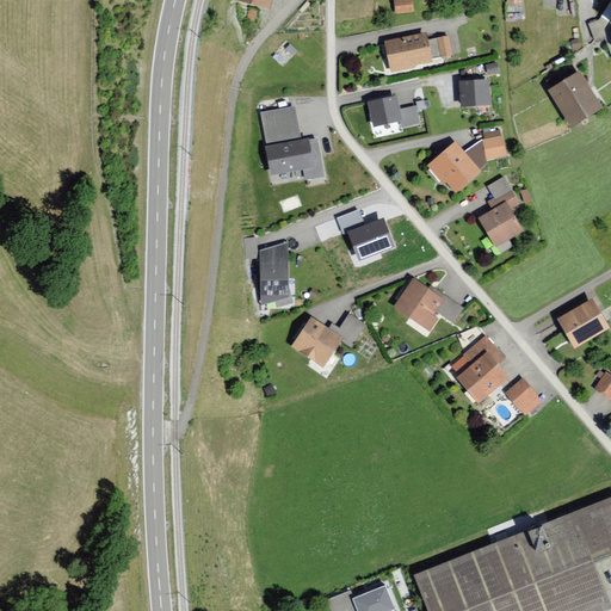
[(233,0),(233,1),(267,11),(270,0),(233,0)]
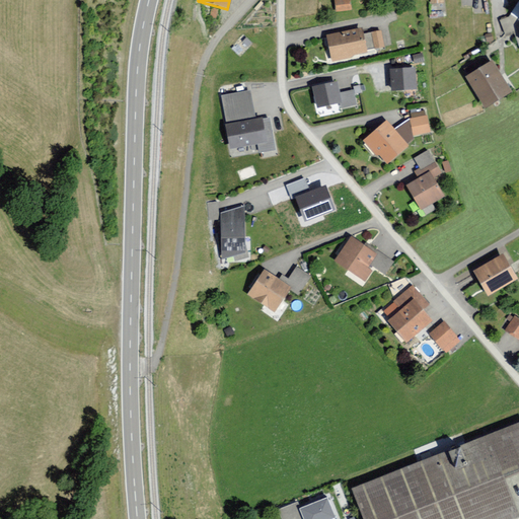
[(334,0),(337,13),(351,11),(349,0),(334,0)]
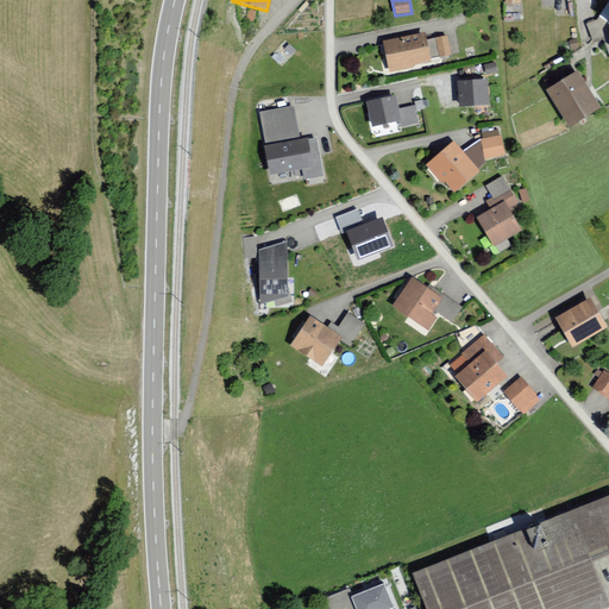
[(600,18),(589,22),(596,37),(607,33),(600,18)]
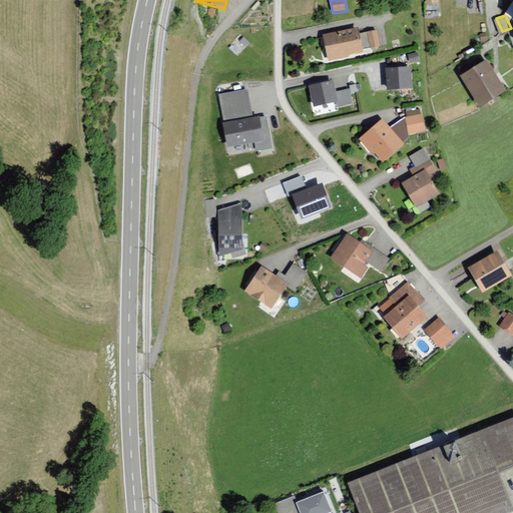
[(324,36),(328,60),(362,53),(358,30),(324,36)]
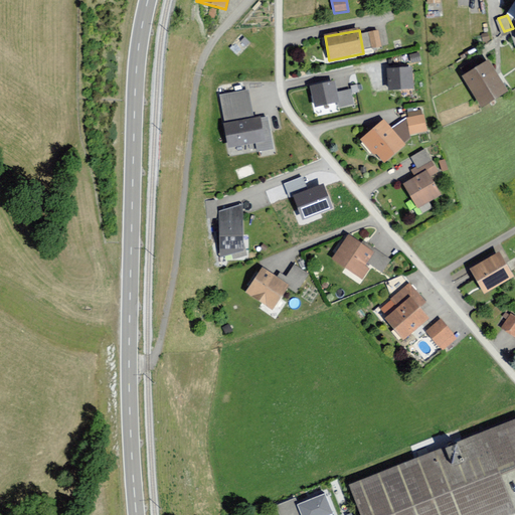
[(461,76),(481,108),(507,92),(488,59),(461,76)]
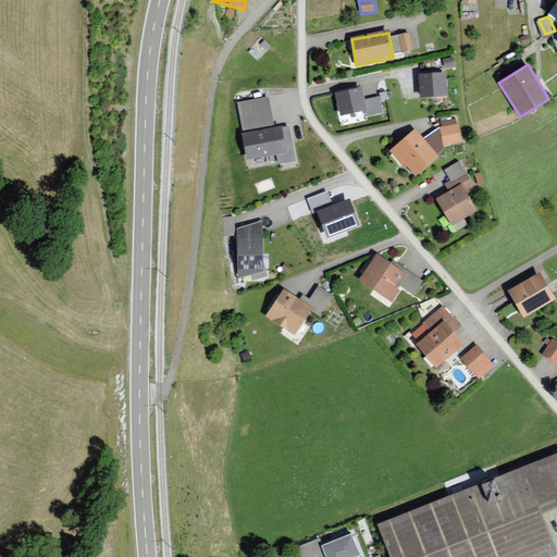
[(419,75),(420,97),(446,96),(445,74),(419,75)]
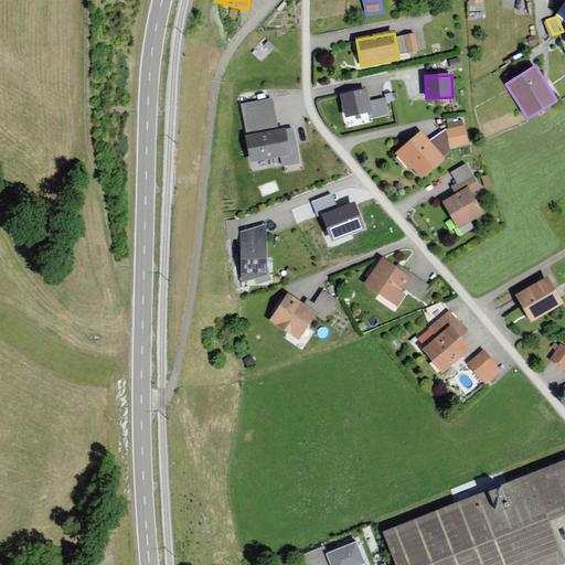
[(340,96),(345,120),(373,115),(368,91),(340,96)]
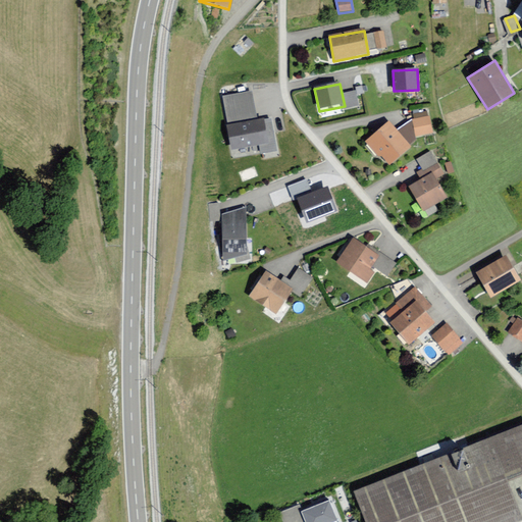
[(252,93),(222,98),(232,151),(258,146),(260,155),(276,152),(269,116),(257,118),(252,93)]
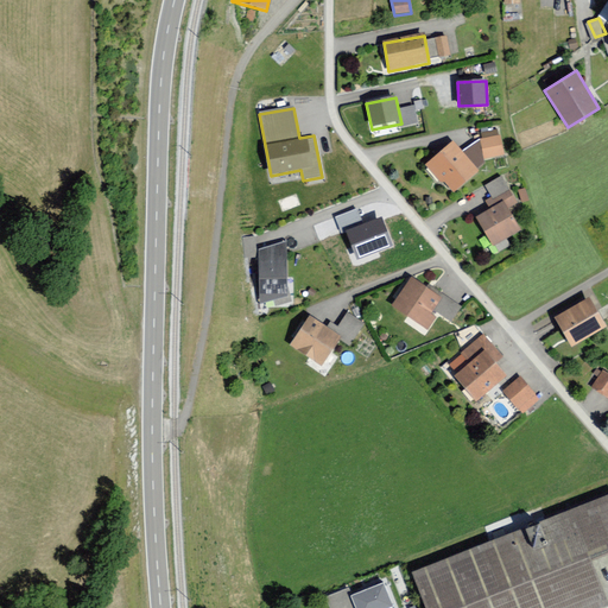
[(481,140),(485,160),(505,157),(500,137),(481,140)]
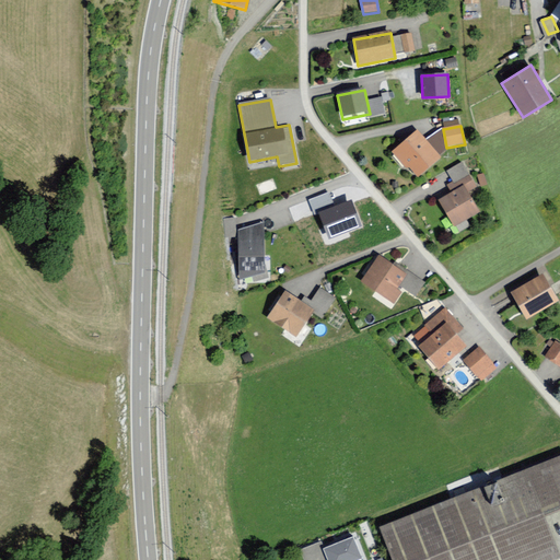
[(392,153),(417,179),(441,158),(416,131),(392,153)]
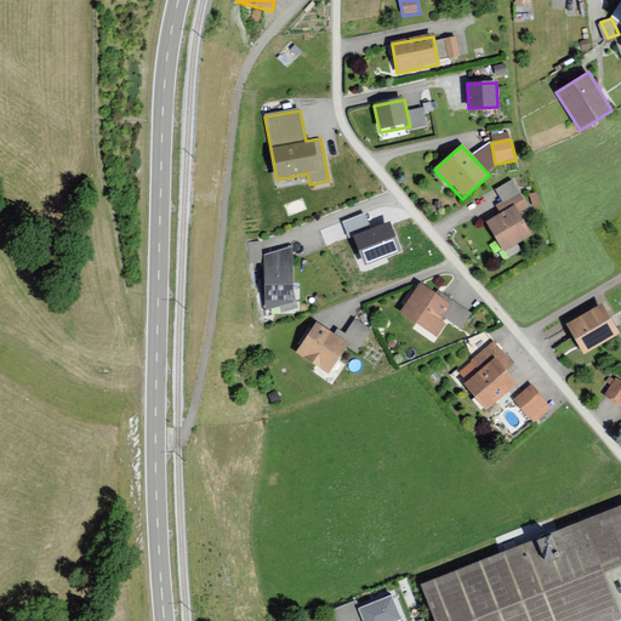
[(512,208),(485,223),(502,254),(530,237),(512,208)]
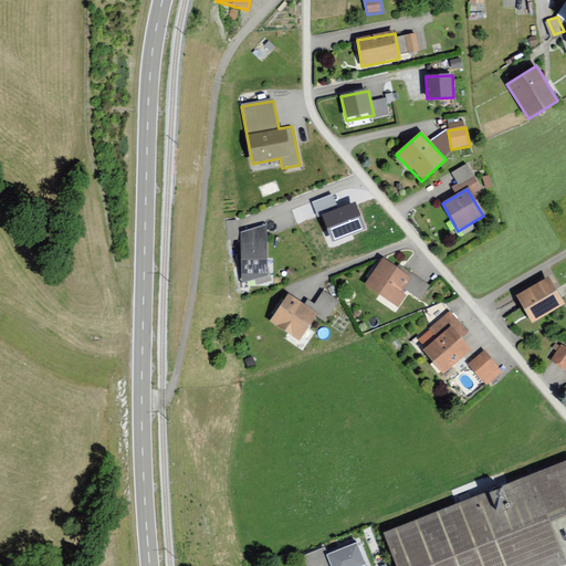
[(333,194),(312,202),(317,217),(322,216),(333,242),(367,228),(356,201),(338,208),(333,194)]
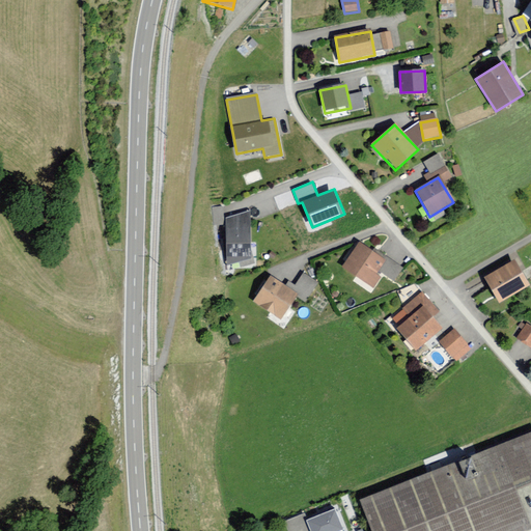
[(226,219),(228,267),(249,259),(248,212),(226,219)]
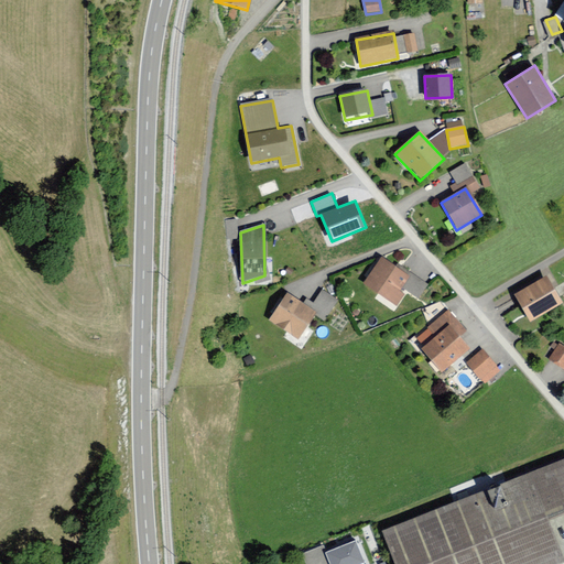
[(379,259),(360,285),(396,310),(407,294),(399,290),(408,278),(379,259)]
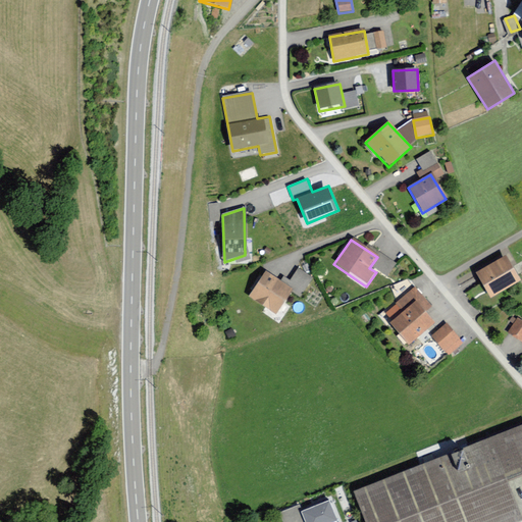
[(475,274),(490,299),(520,280),(506,256),(475,274)]
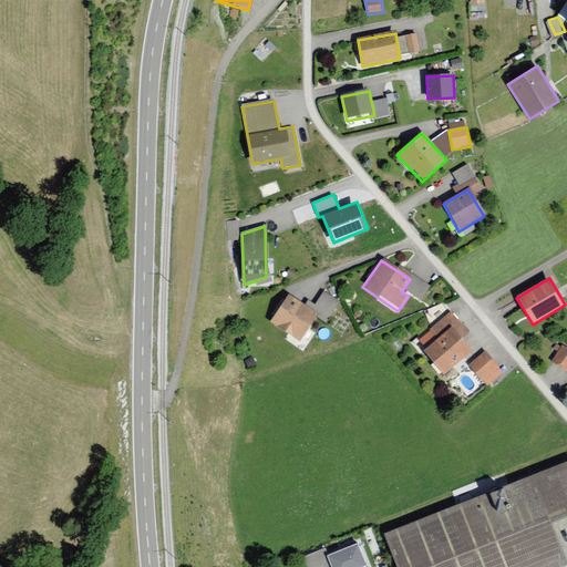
[(270,321),(300,341),(318,315),(289,295),(270,321)]
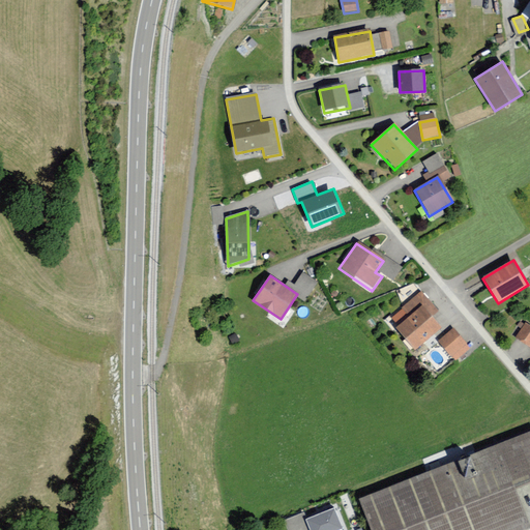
[(421,306),(431,318),(439,311),(421,290),(391,317),(400,326),(421,306)]
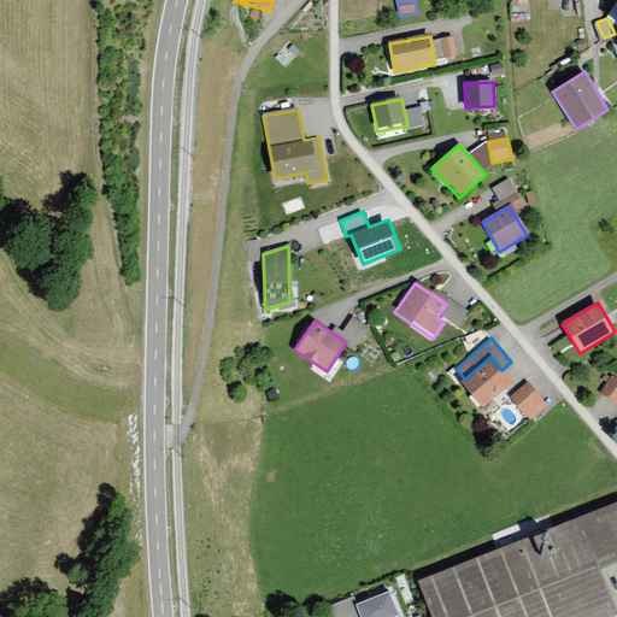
[(460,385),(483,409),(513,382),(501,370),(491,357),(465,380),(460,385)]
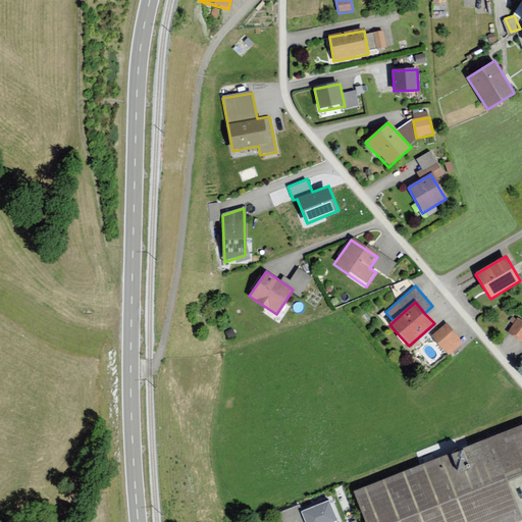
[(521,319),(518,317),(508,332),(521,341),(521,319)]
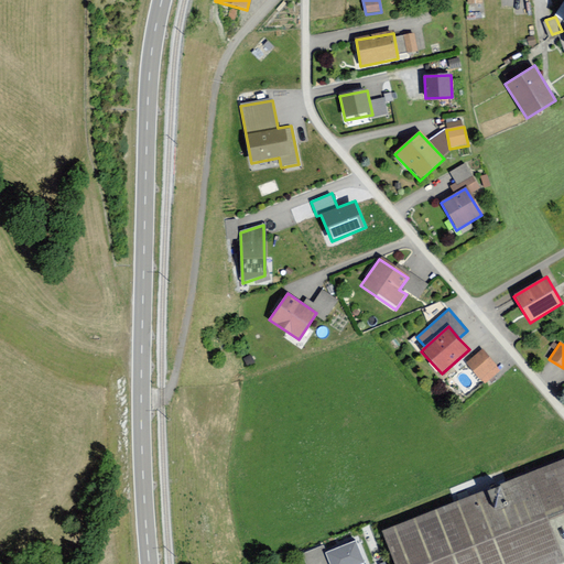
[(466,365),(484,384),(499,370),(483,350),(466,365)]
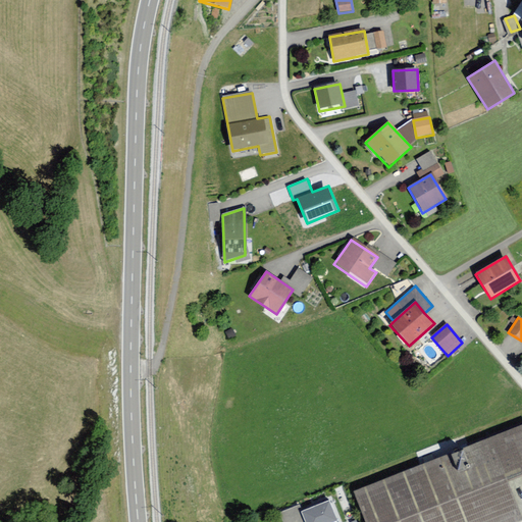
[(521,428),(355,493),(365,521),(397,521),(506,480),(521,473),(521,428)]
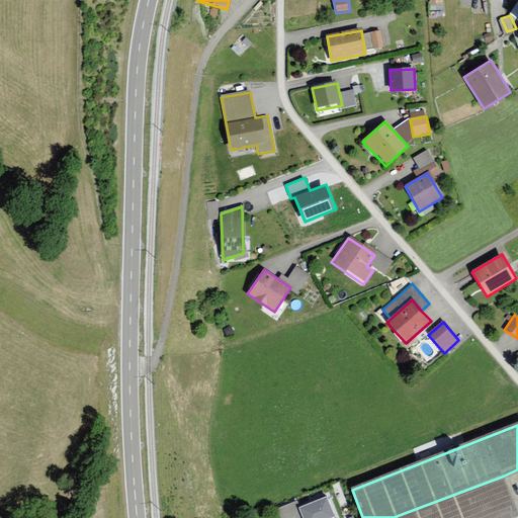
[(394,517),(513,517),(517,516),(502,477),(394,517)]
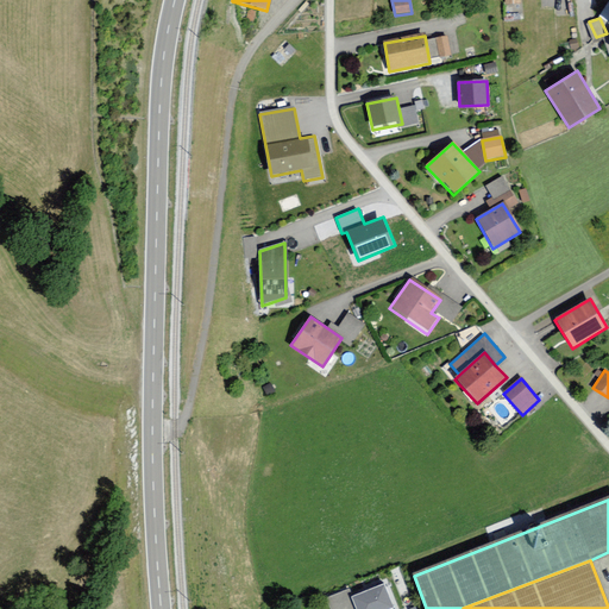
[(384,584),(351,597),(356,608),(391,608),(394,608),(384,584)]
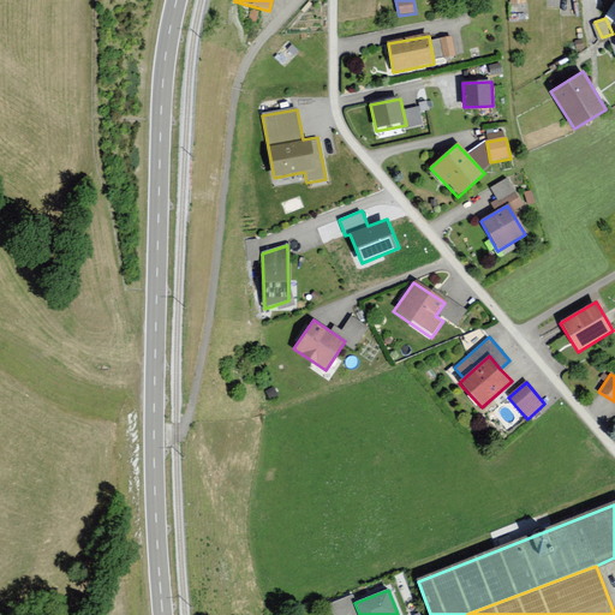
[(334,614),(359,614),(354,603),(351,595),(329,603),(334,614)]
